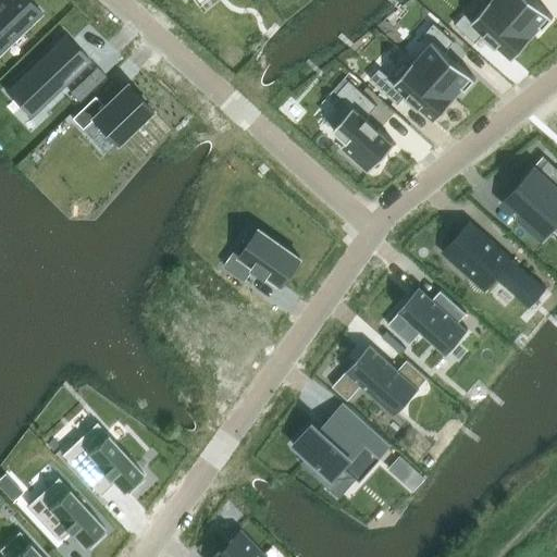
[(31,0),(0,0),(0,52),(42,12),(31,0)]
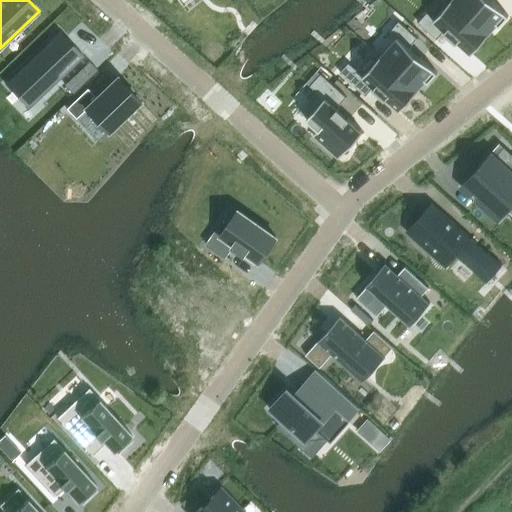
[(451,0),(450,2),(488,35),(498,24),(500,26),(509,16),(493,2),(494,1),(492,0),(451,0)]
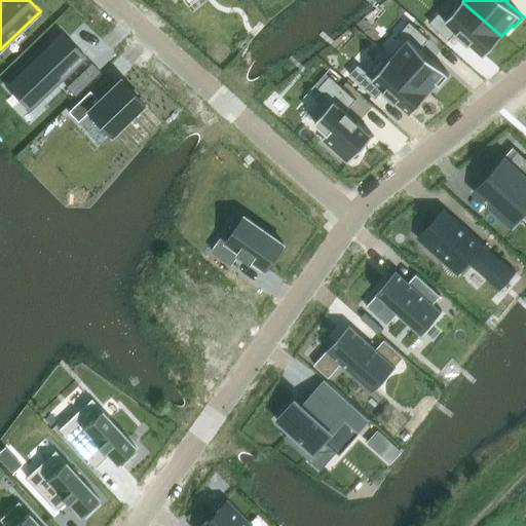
[(439,13),(430,24),(449,41),(456,33),(470,44),(471,43),(484,55),(501,36),(462,2),(446,20),(439,13)]
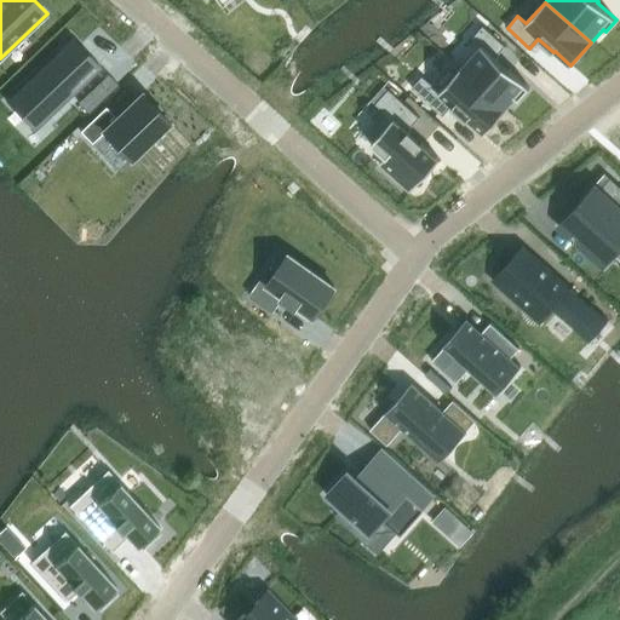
[(481,46),(461,68),(506,109),(517,98),(518,101),(529,87),(511,70),(512,70),(498,57),(506,46),(483,27),(472,38),(481,46)]
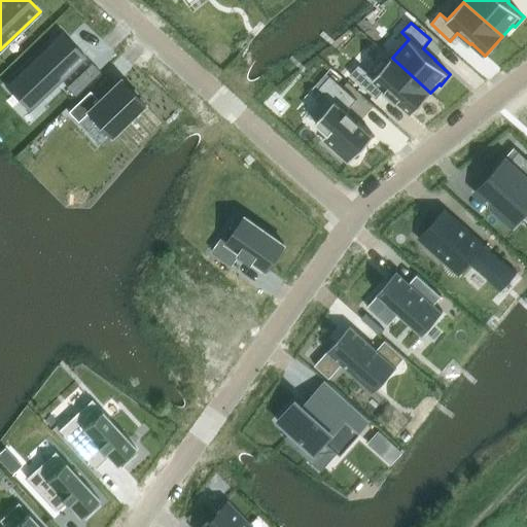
[(62,32),(5,85),(20,102),(32,90),(41,100),(86,58),(75,46),(74,47),(61,34),(63,33),(62,32)]
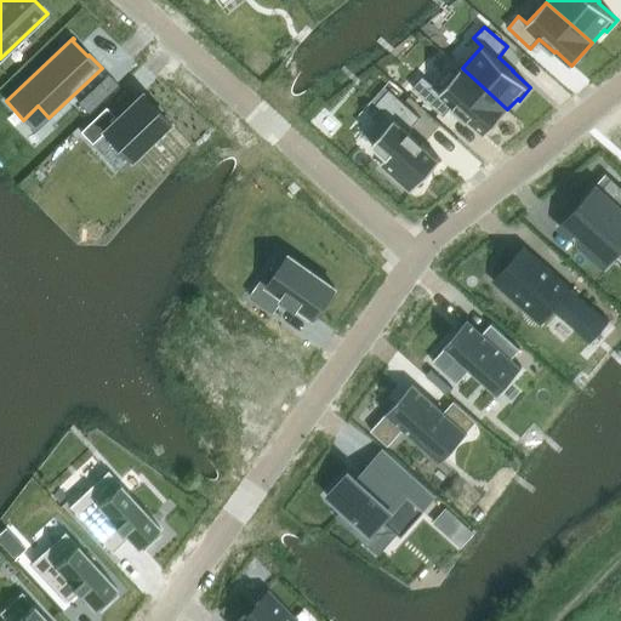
[(423,78),(412,89),(444,117),(453,107),(468,120),(468,119),(485,135),(507,109),(462,68),(454,60),(431,85),(423,78)]
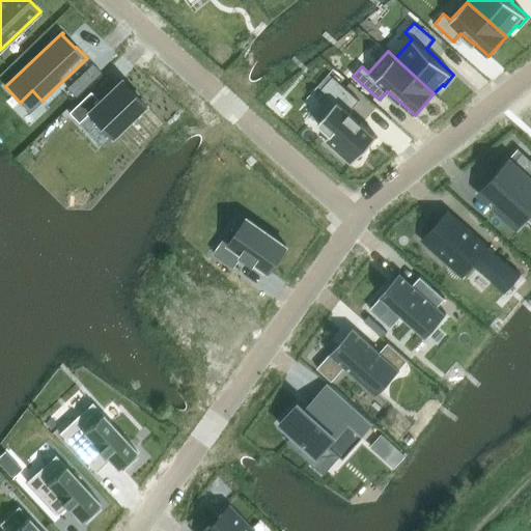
[(330,95),(311,116),(331,134),(324,142),(351,166),(376,136),(363,123),(363,122),(362,121),(361,122),(351,114),(353,113),(351,111),(360,101),(333,77),(323,89),(330,95)]
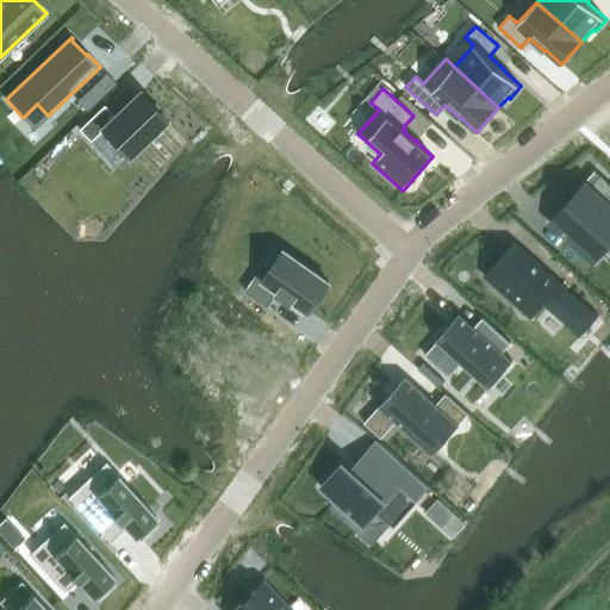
[(99,100),(88,89),(76,100),(87,111),(99,100)]
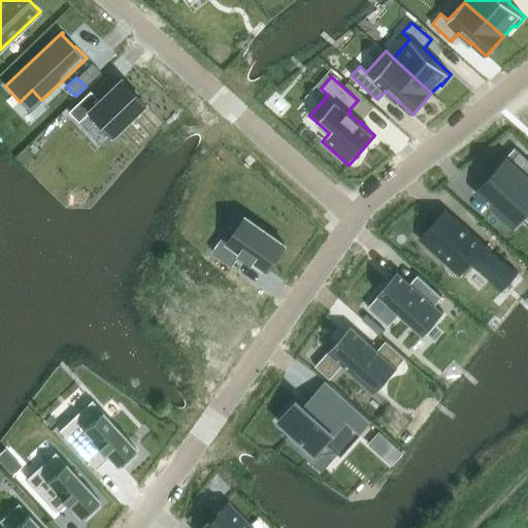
[(90,90),(67,111),(77,122),(88,112),(110,135),(143,104),(119,78),(98,99),(90,90)]
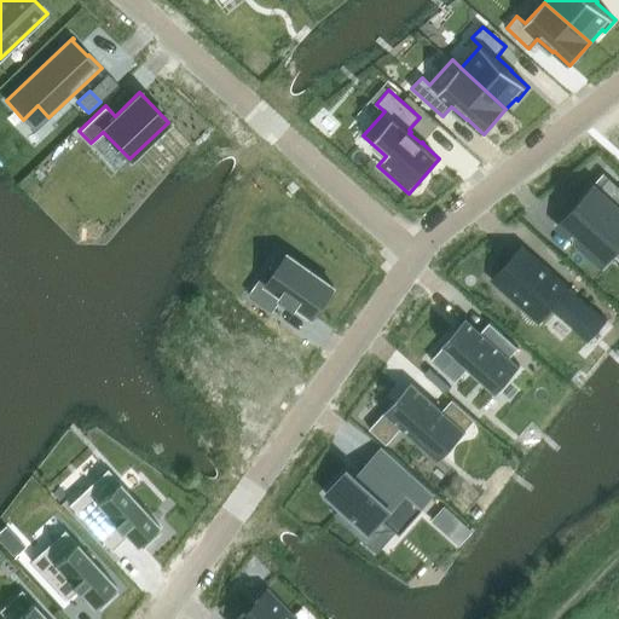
[(584,200),(560,226),(602,265),(618,246),(618,186),(609,178),(588,202),(584,200)]
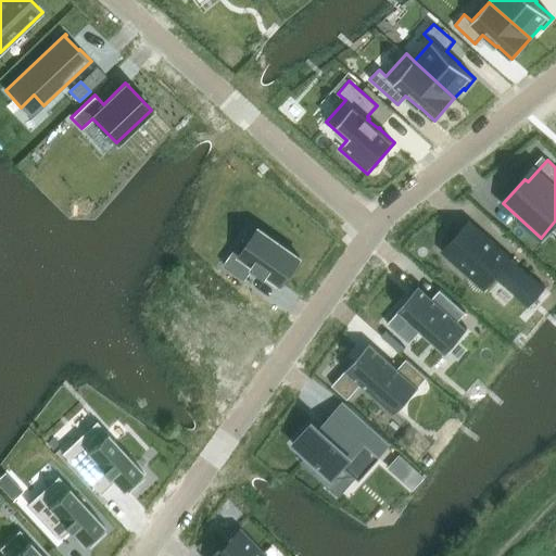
[(472,223),(444,253),(485,290),(496,278),(530,307),(546,289),(472,223)]
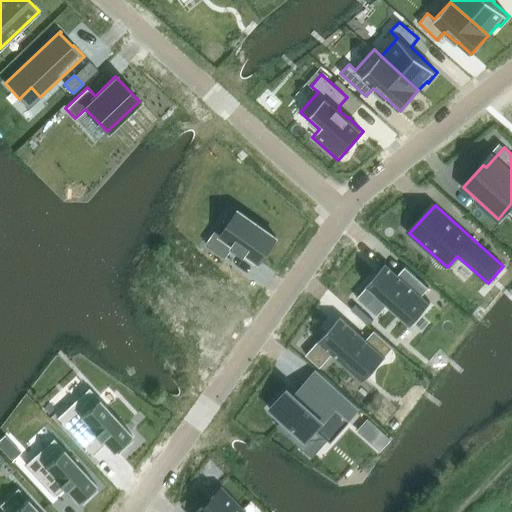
[(216,230),(206,244),(226,258),(234,246),(245,254),(246,253),(259,262),(277,238),(239,211),(222,234),(216,230)]
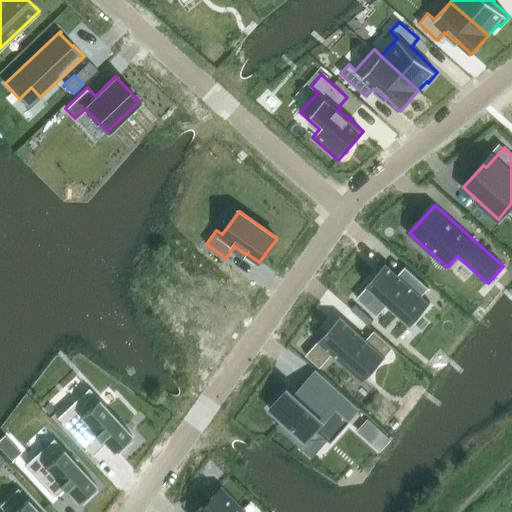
[(368,286),(357,298),(376,316),(385,307),(408,328),(431,303),(423,296),(429,289),(405,268),(399,275),(386,263),(366,285),(368,286)]
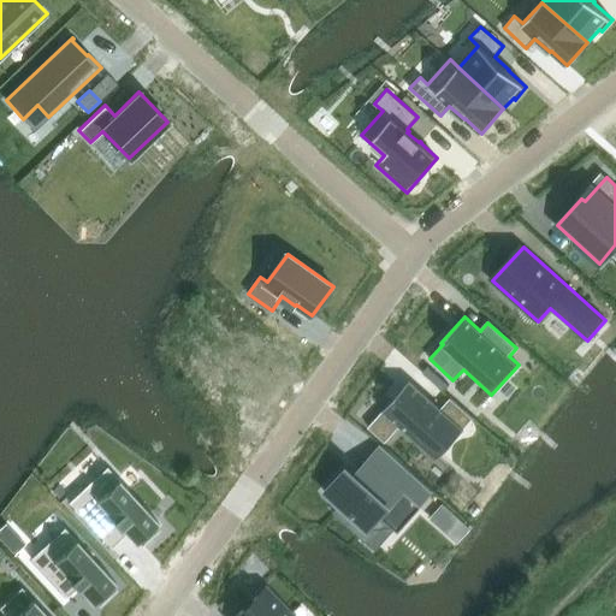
[(428,366),(422,373),(424,374),(444,391),(450,385),(428,366)]
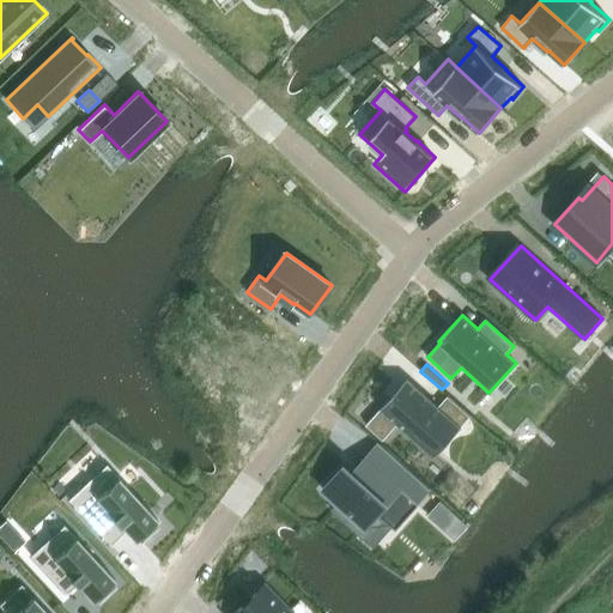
[(396,392),(366,425),(383,441),(398,425),(420,445),(431,432),(447,445),(472,417),(448,396),(438,406),(431,400),(420,412),(396,392)]
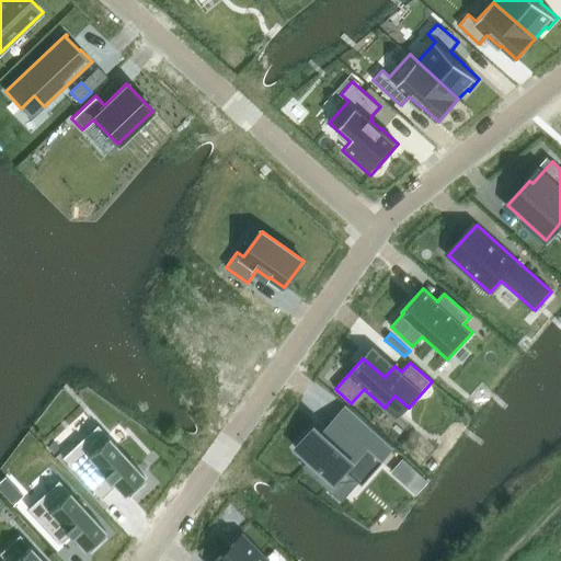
[(98,425),(63,457),(102,499),(115,487),(123,495),(125,493),(128,496),(146,481),(141,478),(144,476),(98,425)]
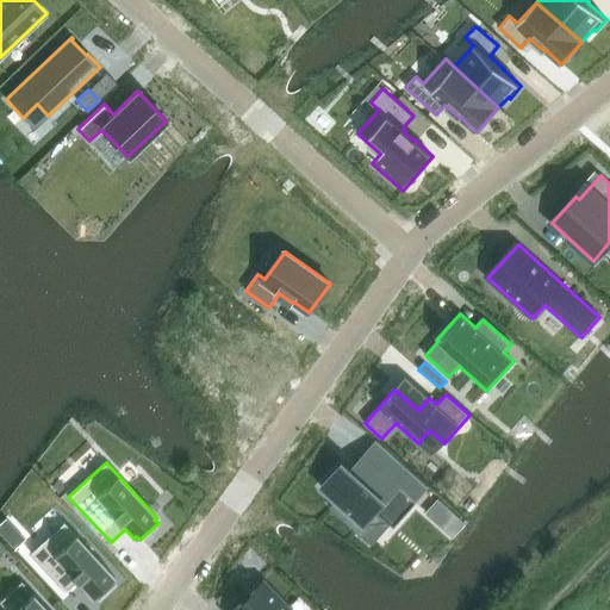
[(337,471),(317,492),(332,506),(361,533),(375,517),(388,529),(392,531),(417,505),(373,465),(361,478),(352,470),(344,478),(344,477),(337,471)]
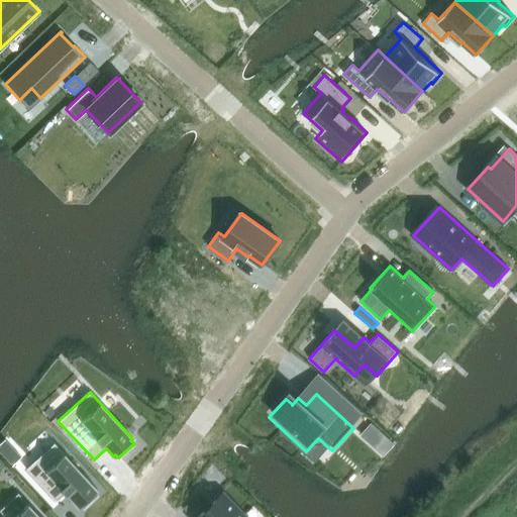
[(371,426),(359,437),(362,439),(364,441),(375,451),(385,439),(374,429),(373,427),(371,426)]
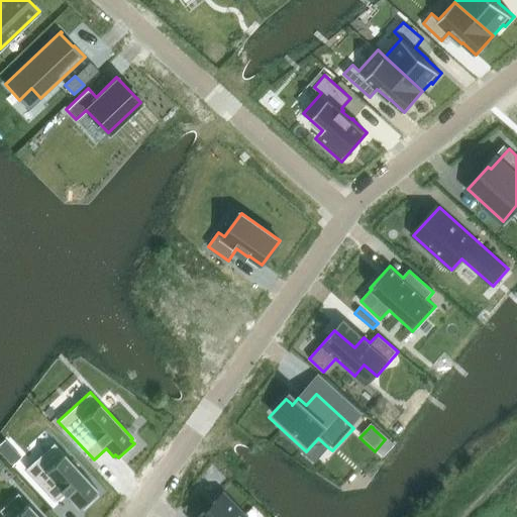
[(55,442),(25,469),(56,501),(65,493),(78,507),(80,505),(83,508),(98,494),(95,491),(97,489),(55,442)]
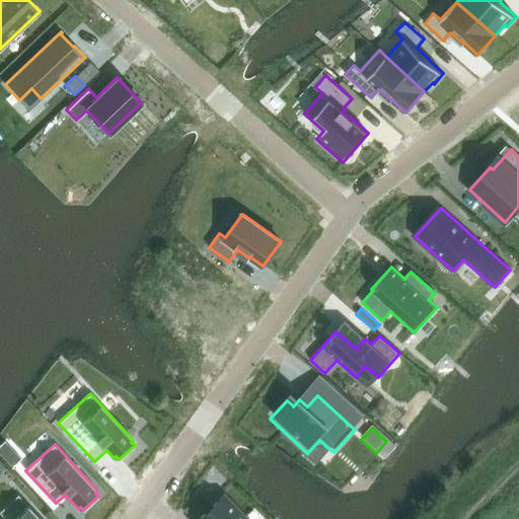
[(244,518),(223,496),(198,518),(244,518)]
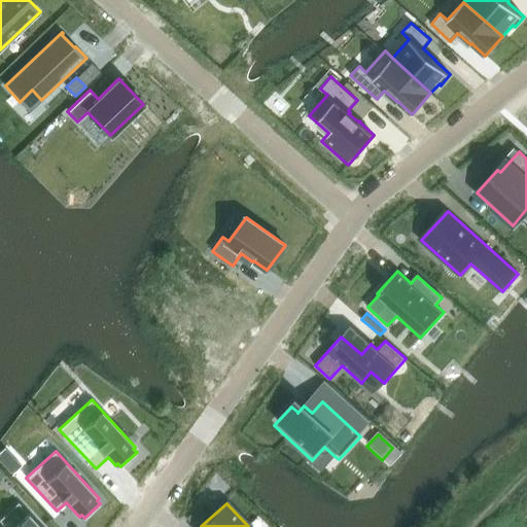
[(6,526),(7,526),(6,526),(41,526),(29,513),(12,526),(6,526)]
